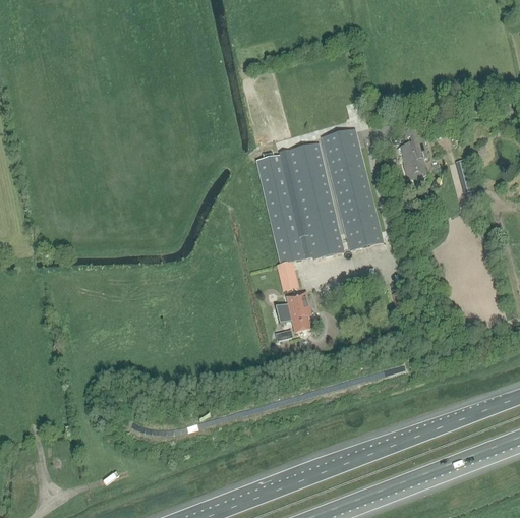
[(398,153),(401,153),(407,178),(426,173),(421,158),(426,156),(419,125),(402,130),(405,144),(399,146),(399,147),(397,147),(398,153)]
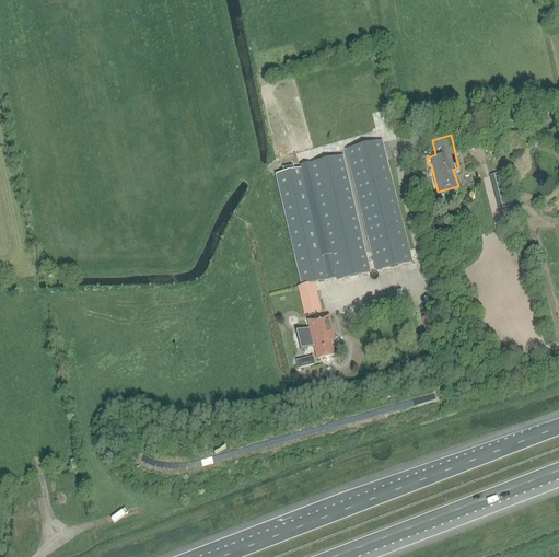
[(411,259),(381,138),(344,147),(374,269),(411,259)]
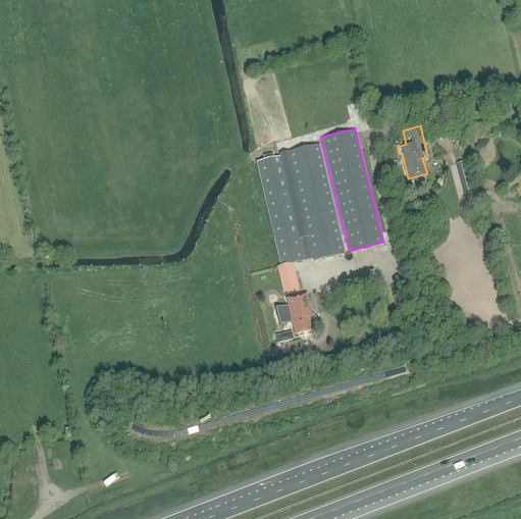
[(344,252),(318,143),(287,150),(312,259),(344,252)]
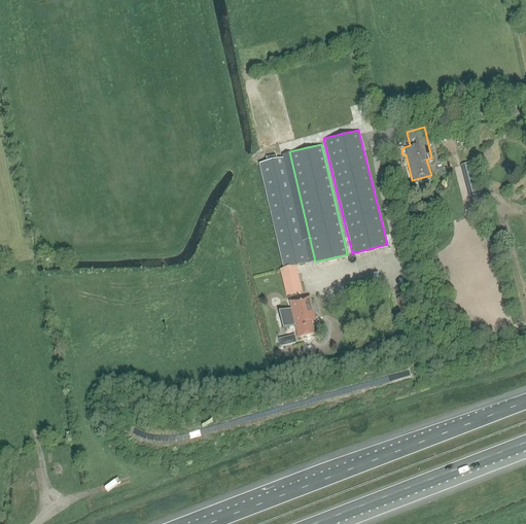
[(294,264),(308,260),(283,155),(257,162),(282,267),(280,267),(286,292),(300,289),(294,264)]
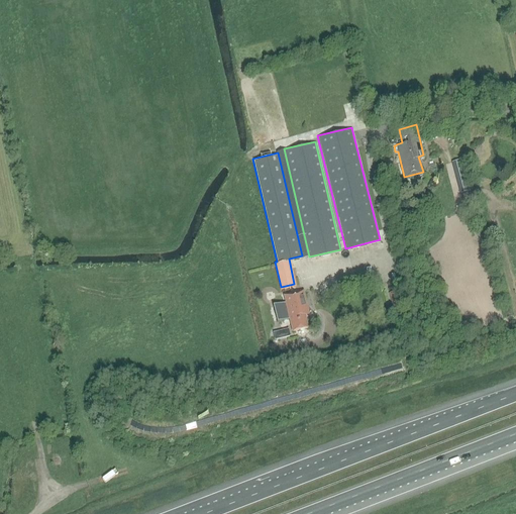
[(383,164),(392,162),(390,153),(381,156),(383,164)]
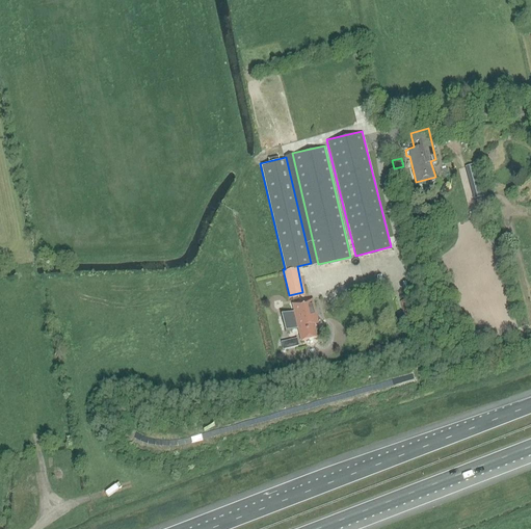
[(469,162),(474,194),(482,193),(477,160),(469,162)]
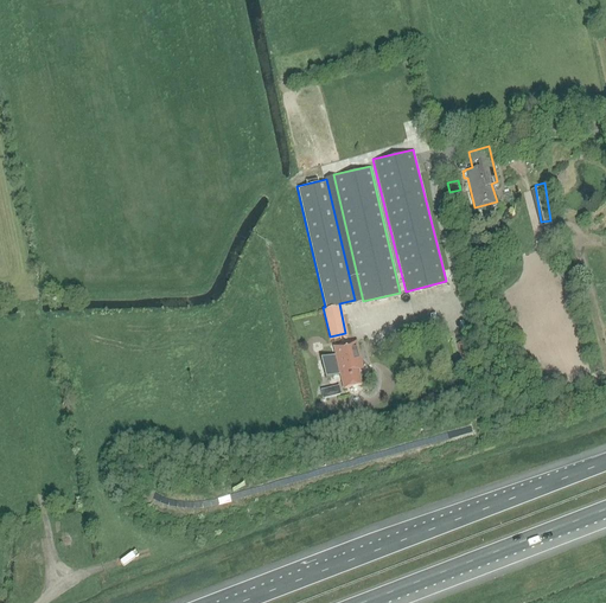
[(469,338),(457,341),(463,365),(474,361),(469,338)]
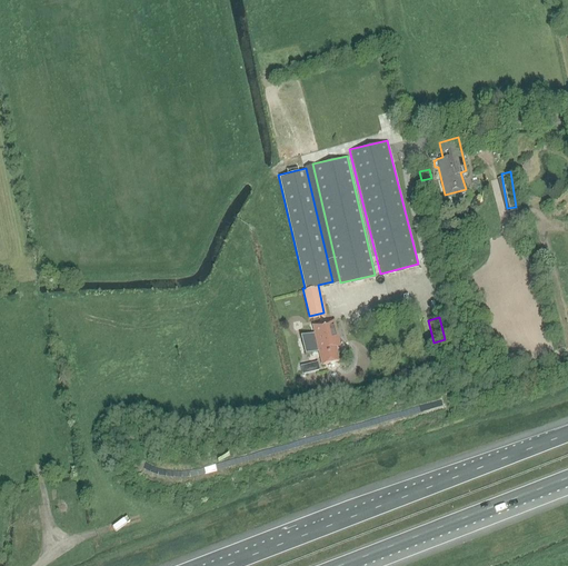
[(318,349),(321,363),(337,359),(332,340),(337,339),(332,319),(311,324),(314,330),(299,334),(304,353),(318,349)]
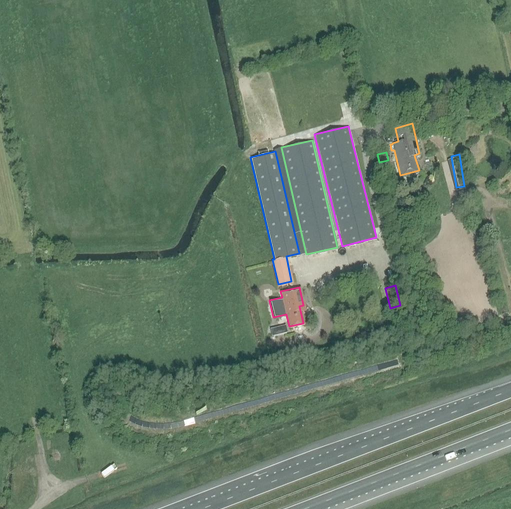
[(269,325),(271,333),(287,330),(285,322),(269,325)]
